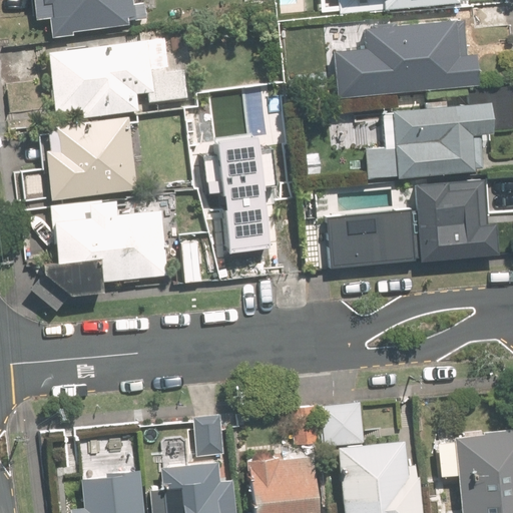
[(130,25),(127,0),(38,0),(41,17),(52,15),(54,34),(130,25)]
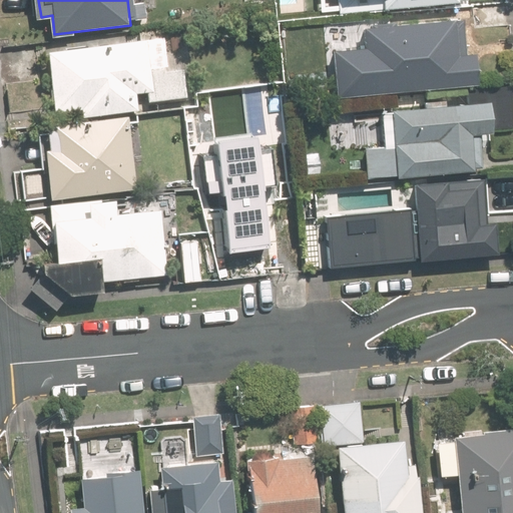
[(471,6),(474,34),(504,31),(501,3),(471,6)]
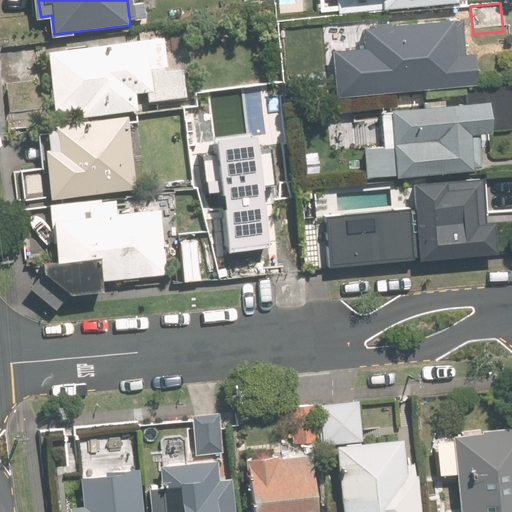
[(343,97),(479,83),(476,54),(464,55),(460,18),(364,28),(366,45),(338,47),(343,97)]
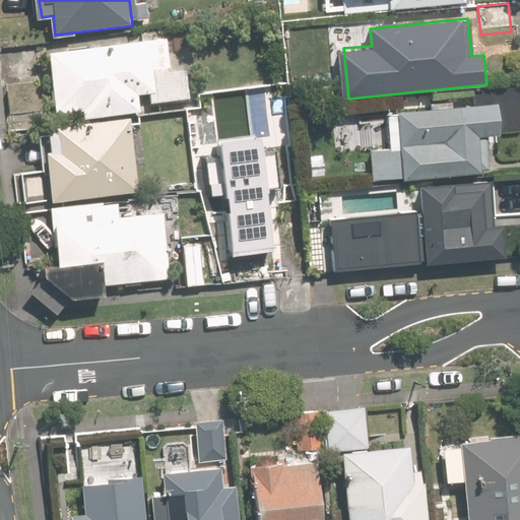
[(191,100),(187,70),(152,73),(148,39),(51,50),(58,110),(81,107),(83,118),(141,112),(140,100),(149,99),(150,104),(191,100)]
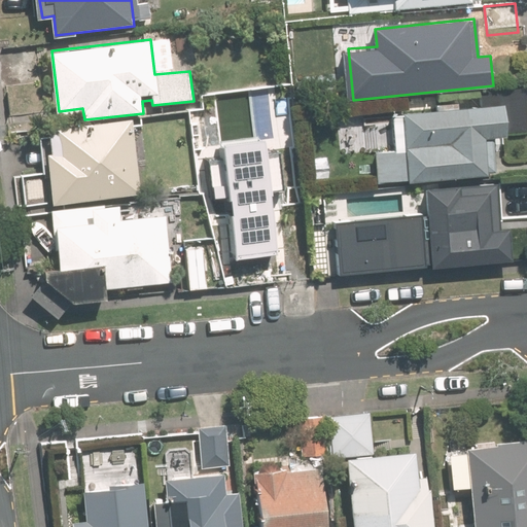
[(380,184),(496,172),(492,136),(510,134),(505,101),(405,112),(409,151),(377,154),(380,184)]
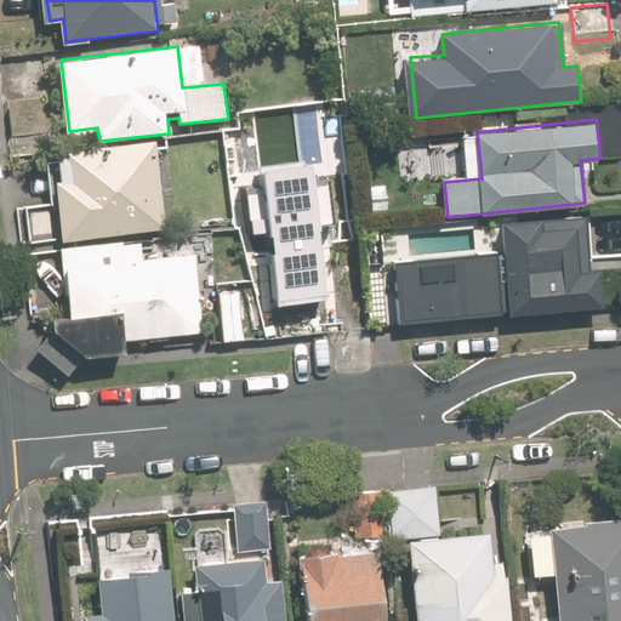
[(68,238),(166,227),(155,138),(70,149),(74,180),(61,182),(68,238)]
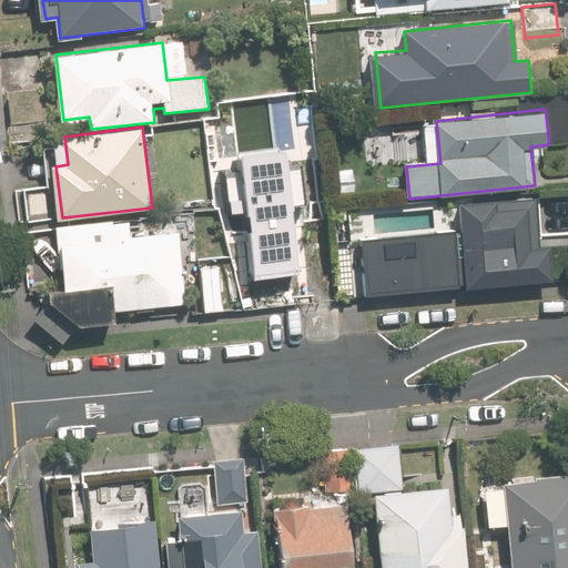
[(298,161),(221,170),(226,213),(240,212),(246,272),(293,266),(286,206),(304,204),(298,161)]
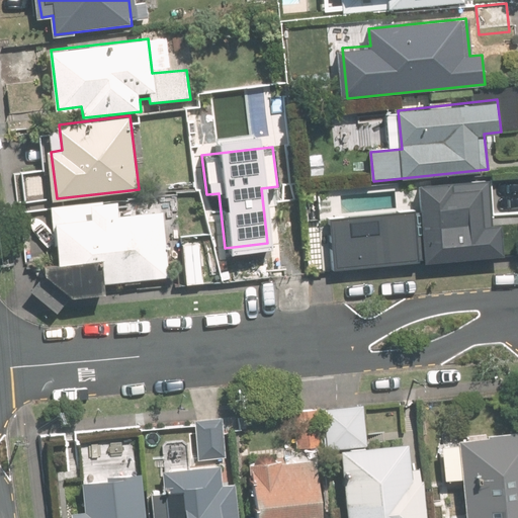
[(425,259),(502,251),(500,223),(493,224),(488,179),(400,188),(407,255),(424,254),(425,259)]
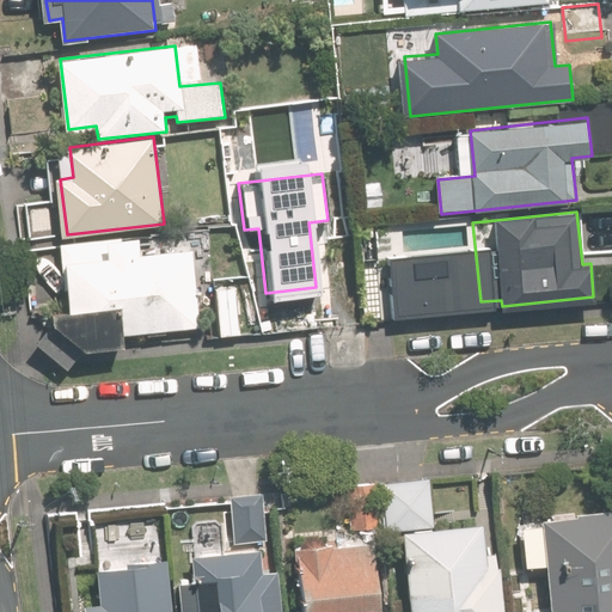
[(203,324),(195,249),(63,264),(69,311),(121,304),(123,317),(124,332),(203,324)]
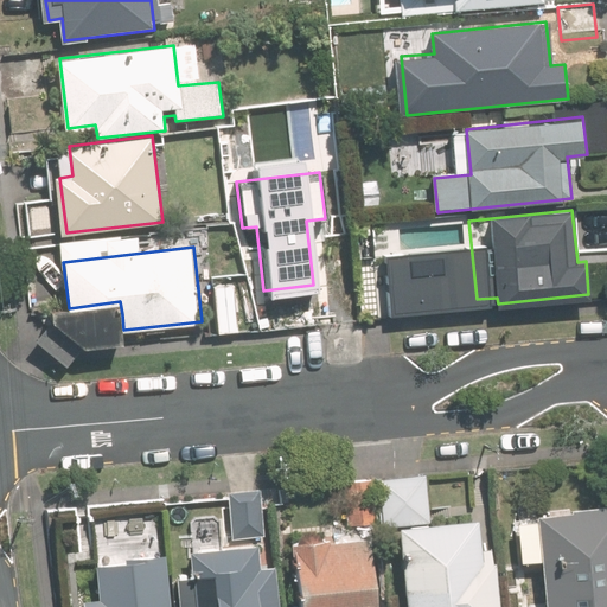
[(389,261),(357,264),(363,318),(394,314),(389,261)]
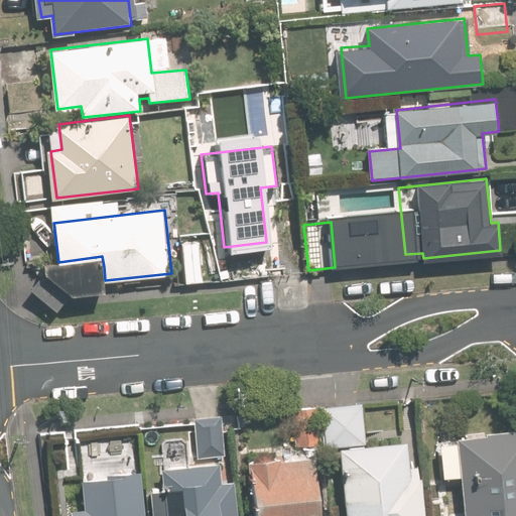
[(199,241),(181,243),(185,281),(203,279),(199,241)]
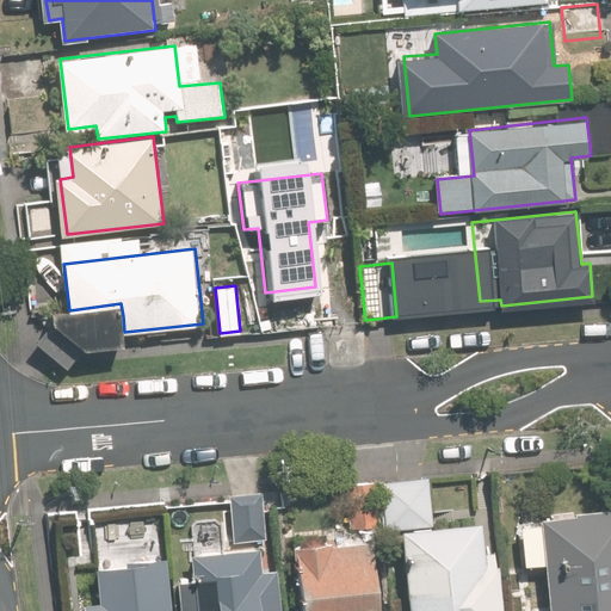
[(121,321),(118,308),(67,314),(51,316),(53,327),(82,350),(123,345),(121,321)]
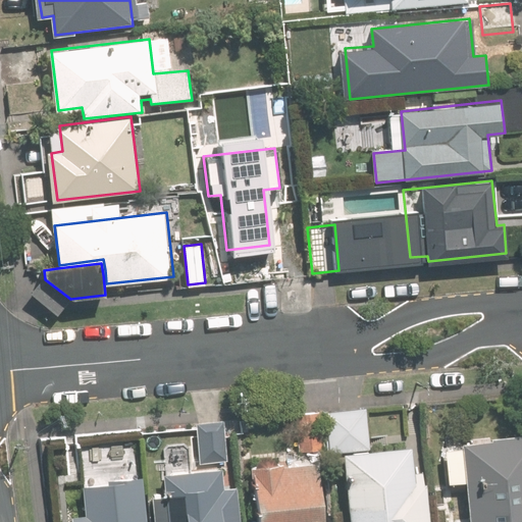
[(333,451),(369,448),(365,407),(329,411),(333,451)]
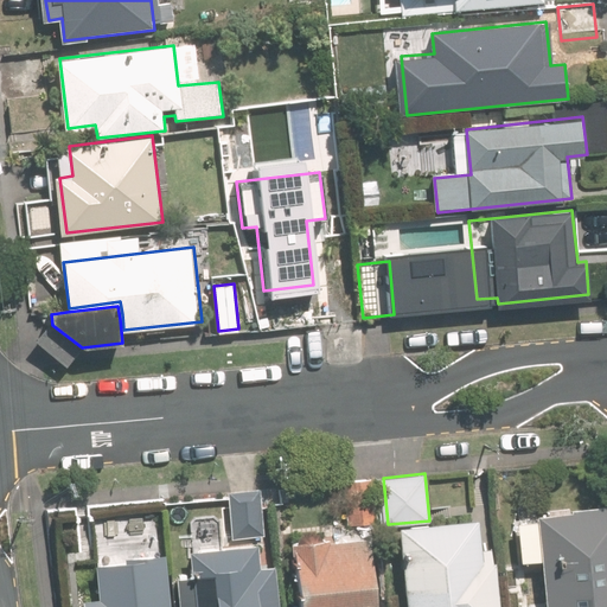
[(343,480),(347,523),(376,521),(371,477),(343,480)]
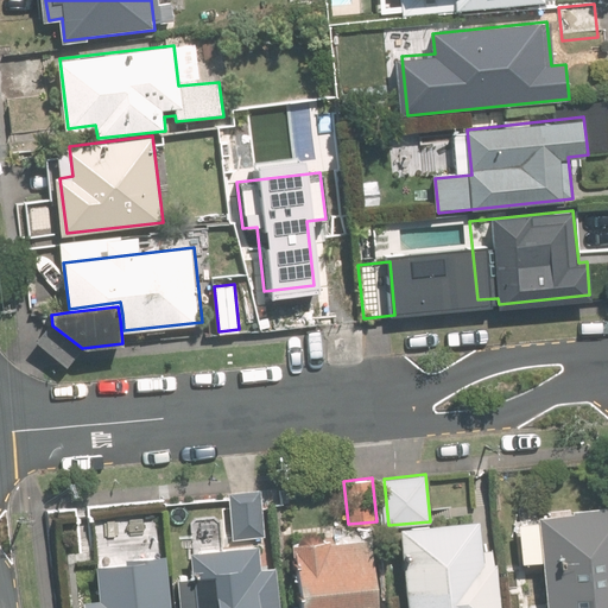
[(233,540),(265,537),(260,487),(228,491),(233,540)]
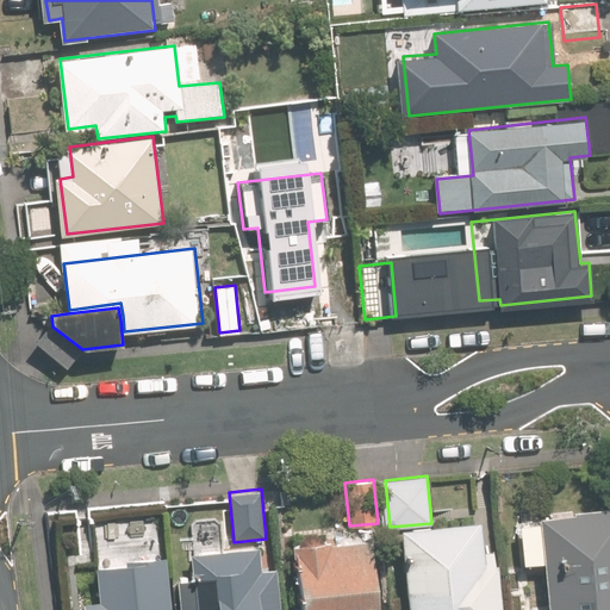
[(609,609),(609,505),(541,514),(551,609),(609,609)]
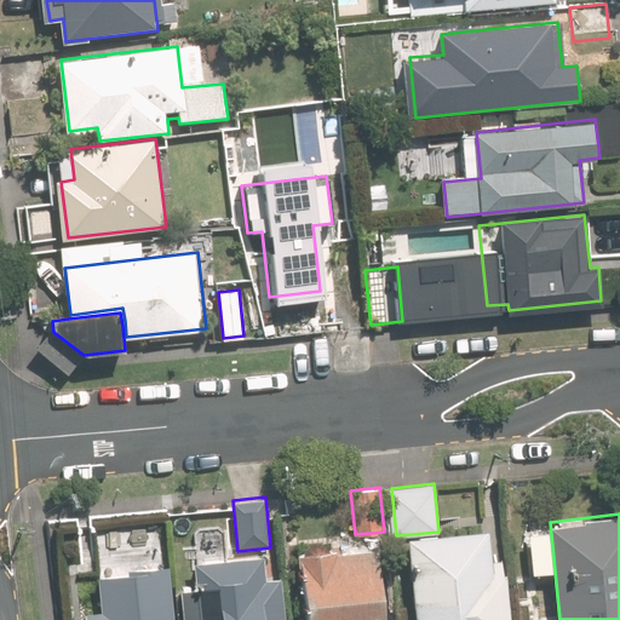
[(510,619),(500,528),(409,537),(417,619),(510,619)]
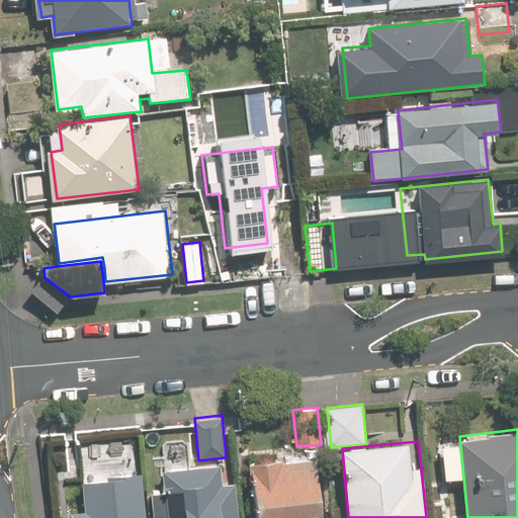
[(250,463),(255,517),(327,517),(321,455),(250,463)]
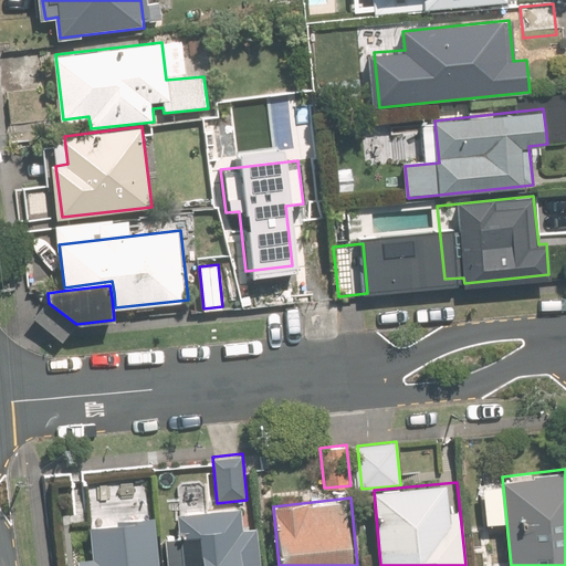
[(259,565),(255,524),(243,525),(241,504),(227,505),(178,511),(184,565),(259,565)]
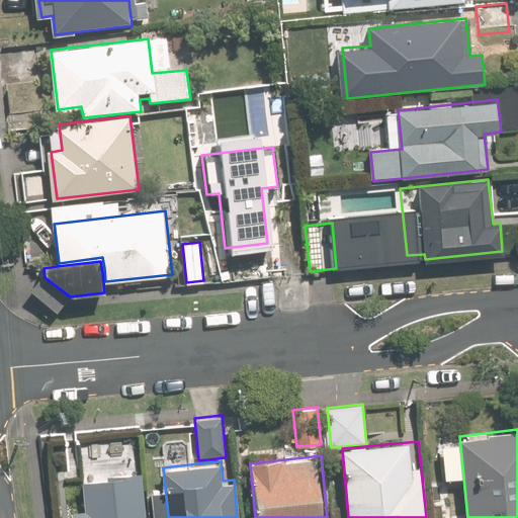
[(146,517),(141,471),(82,478),(86,508),(71,509),(72,517),(146,517)]
